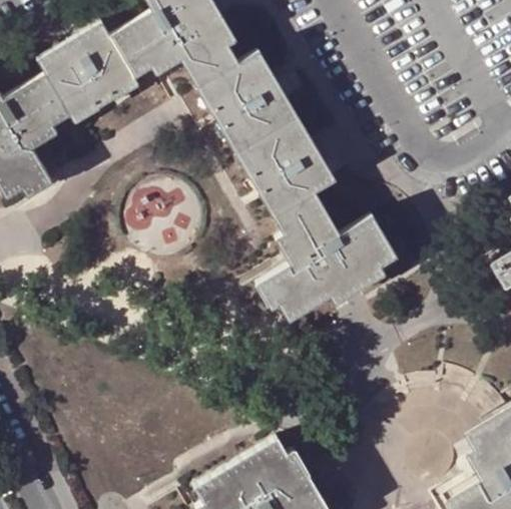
[(0,186),(8,199),(23,190),(49,175),(33,149),(29,141),(54,127),(71,116),(95,102),(111,93),(135,79),(152,69),(178,54),(182,61),(198,88),(204,84),(218,110),(213,113),(221,127),(227,124),(257,173),(250,177),(260,193),(267,190),(280,213),(275,217),(284,233),(300,260),(292,265),(265,281),(280,304),(290,321),(331,297),(381,268),(398,259),(373,216),(341,235),(316,193),(336,181),(260,52),(239,64),(229,47),(200,0),(145,0),(152,12),(111,36),(103,24),(39,62),(46,75),(4,100),(0,93),(0,186)]
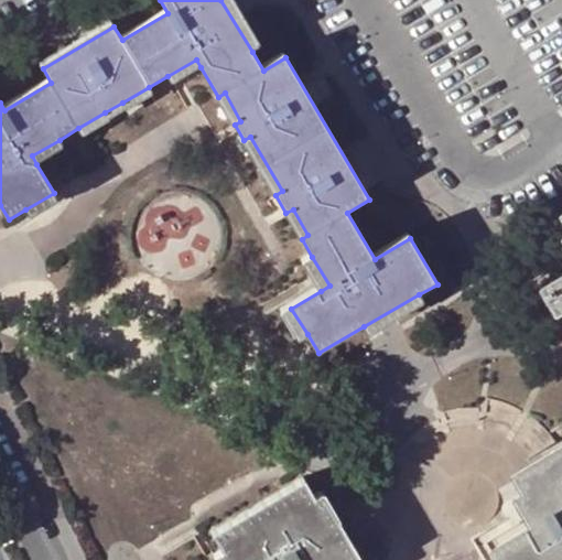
[(231,0),(220,0),(252,52),(260,47),(231,0)]
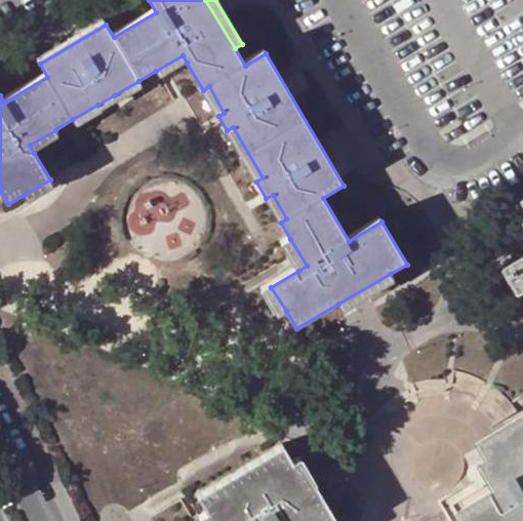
[(187,63),(183,55),(156,71),(160,78),(187,63)]
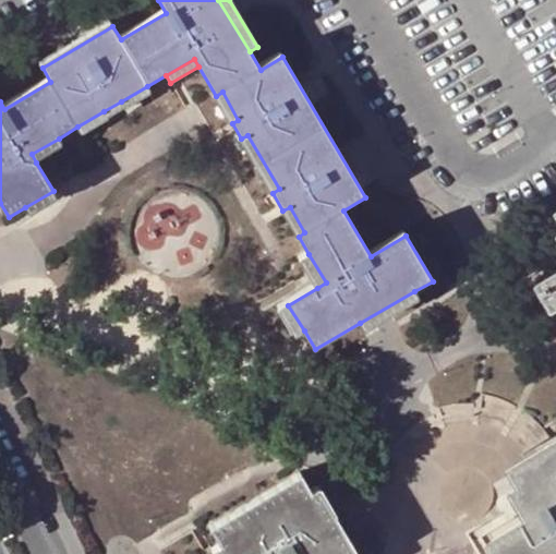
[(152,94),(147,86),(121,101),(125,110),(152,94)]
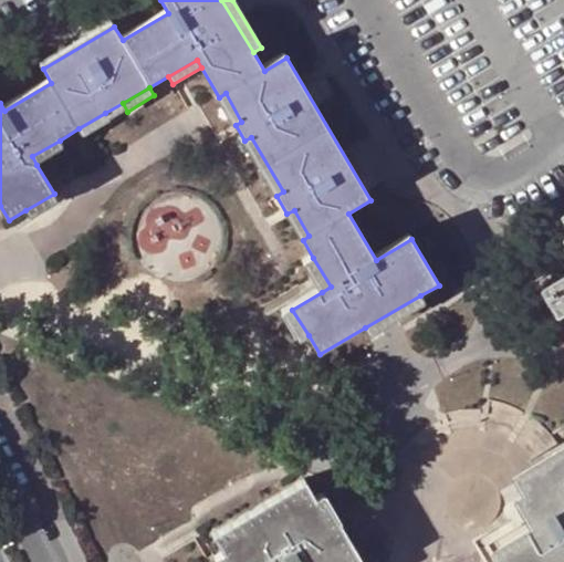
[(241,122),(226,93),(219,97),(217,99),(233,126),(236,125),(241,122)]
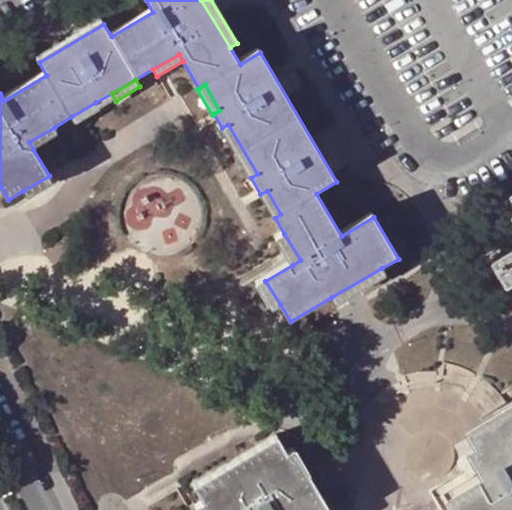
[(100,109),(95,102),(71,116),(76,124),(100,109)]
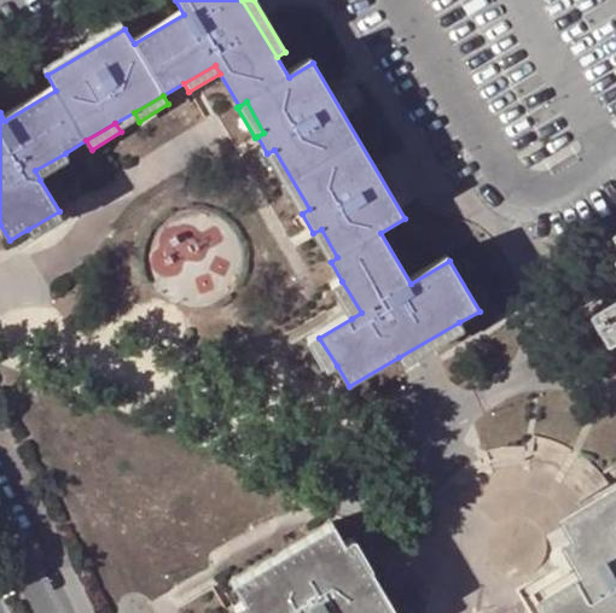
[(309,209),(274,150),(267,153),(265,155),(300,215),(302,214),(309,209)]
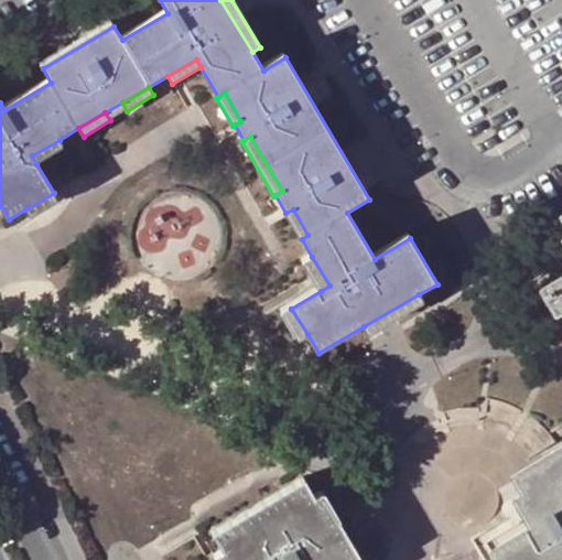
[(60,140),(32,155),(36,164),(64,148),(60,140)]
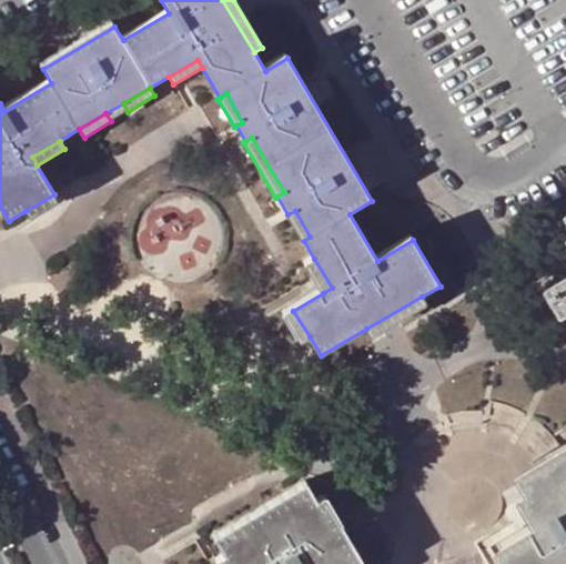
[(59,203),(54,194),(26,211),(31,220),(59,203)]
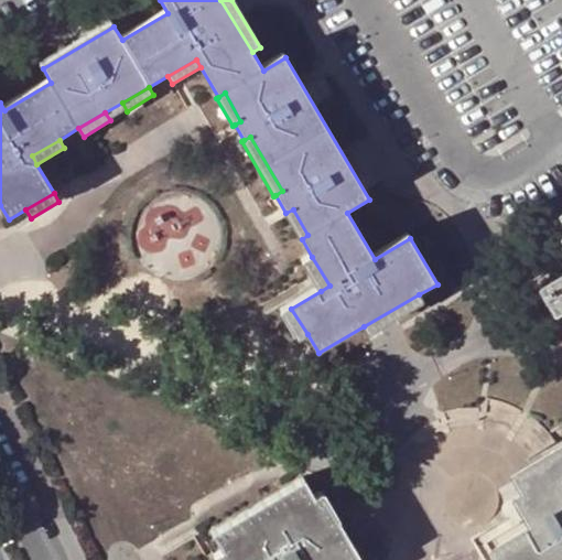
[(307,235),(293,210),(285,213),(284,213),(300,240),(302,239),(307,235)]
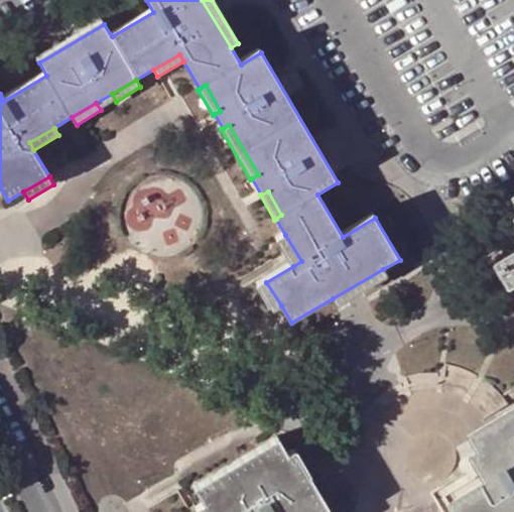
[(293,266),(301,261),(285,235),(277,240),(293,266)]
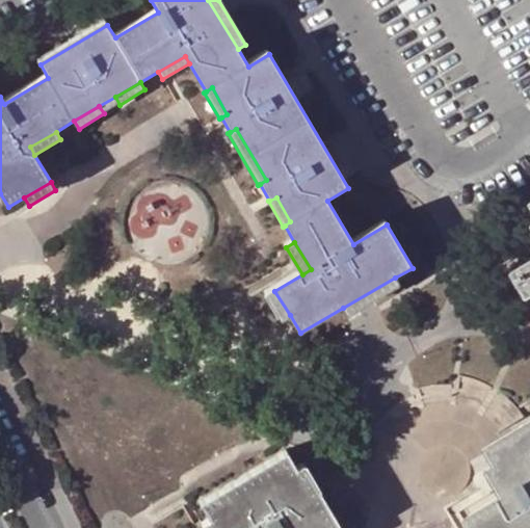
[(529,274),(527,270),(519,275),(529,294),(529,274)]
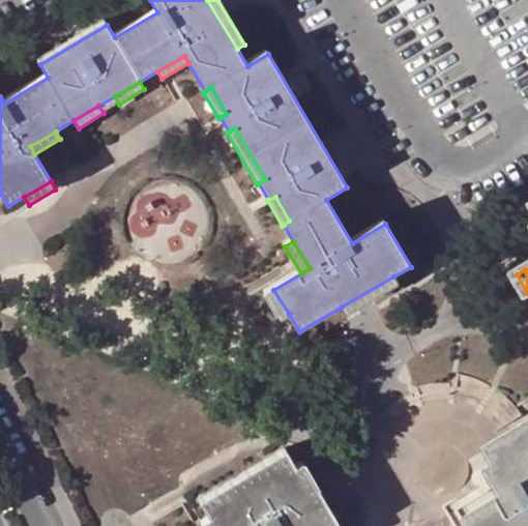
[(399,284),(393,276),(342,307),(347,315),(399,284)]
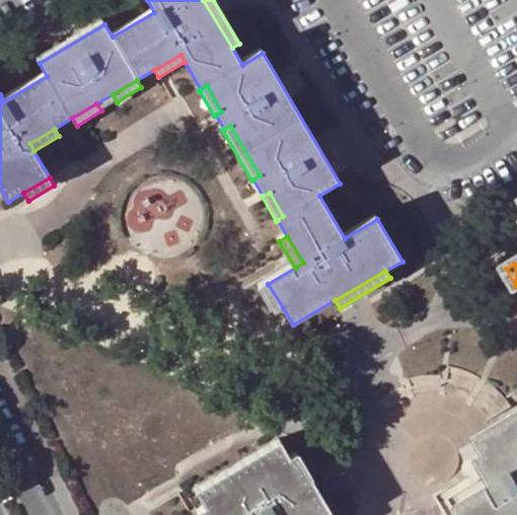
[(275,313),(283,307),(268,284),(260,288),(275,313)]
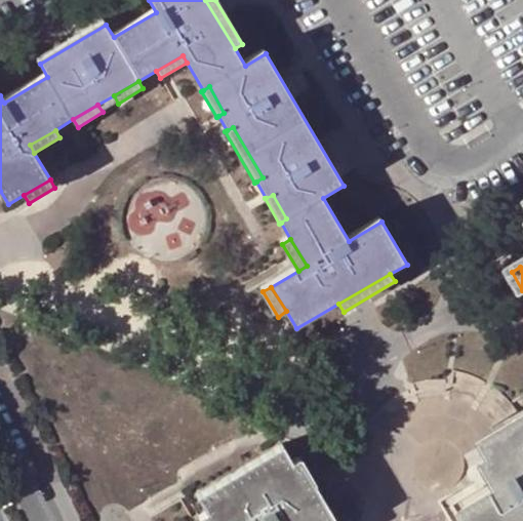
[(522,424),(485,446),(495,463),(511,488),(504,492),(476,509),(483,520),(522,520),(522,424)]
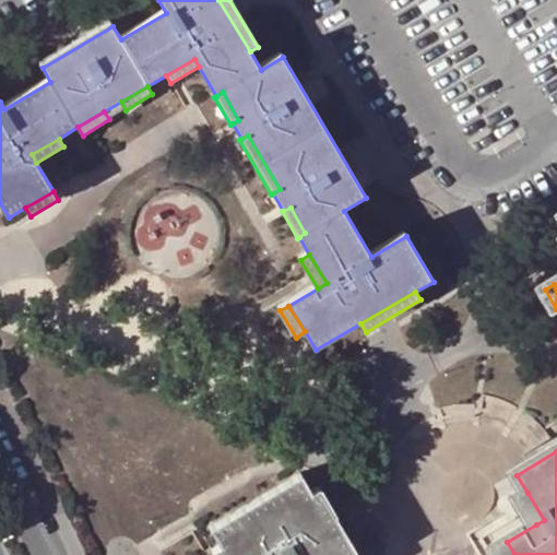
[(213,531),(224,548),(227,554),(358,554),(338,518),(330,522),(315,496),(304,477),(213,531)]
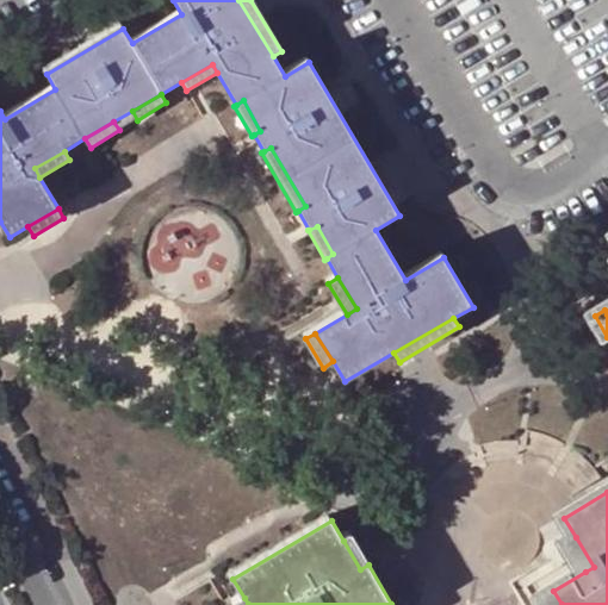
[(343,541),(360,569),(368,565),(352,535),(343,541)]
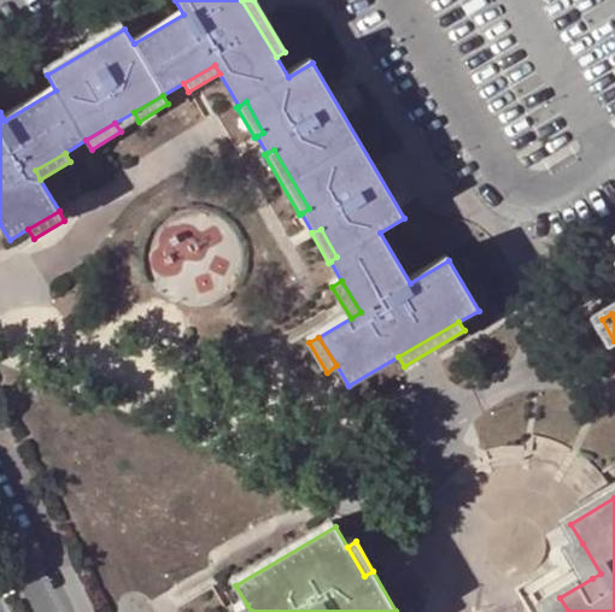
[(592,578),(601,574),(583,543),(574,549),(592,578)]
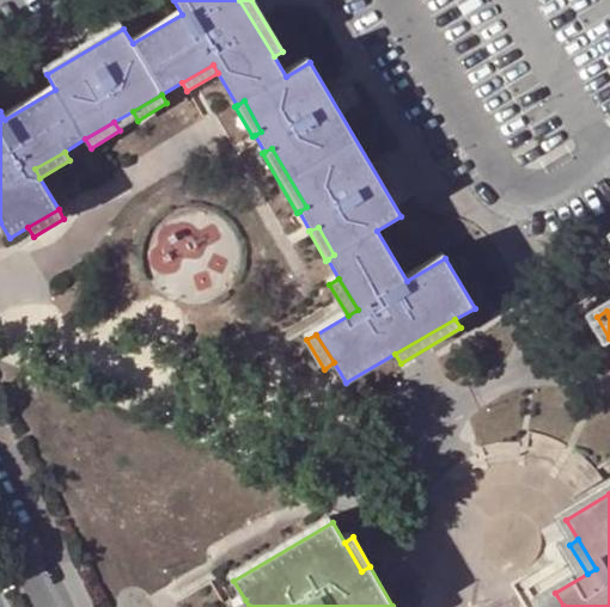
[(563,606),(555,593),(546,599),(550,606),(563,606)]
